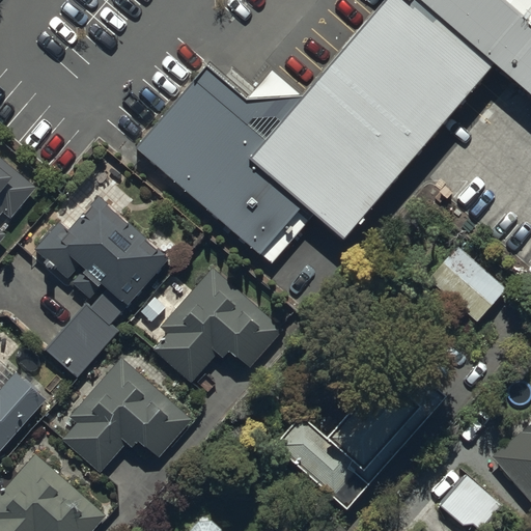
[(530,0),(381,0),(304,89),(247,95),(207,60),(133,146),(261,257),(304,207),(344,243),(529,31),(530,32),(530,0)]
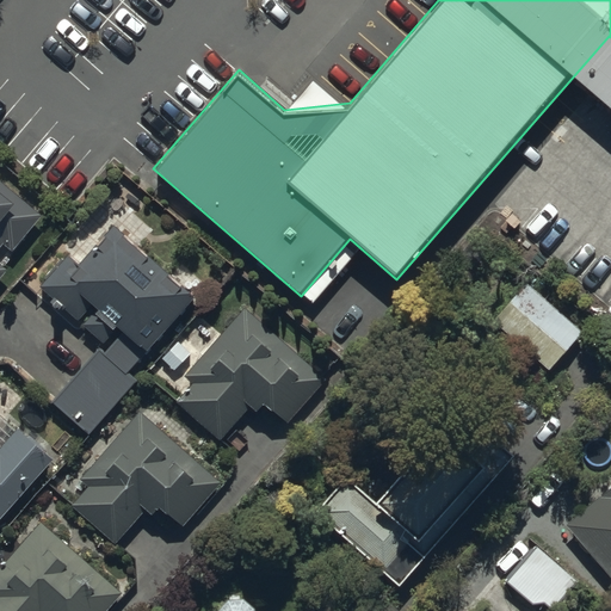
[(0,277),(7,267),(0,261),(0,246),(2,244),(12,251),(43,213),(0,176),(0,277)]
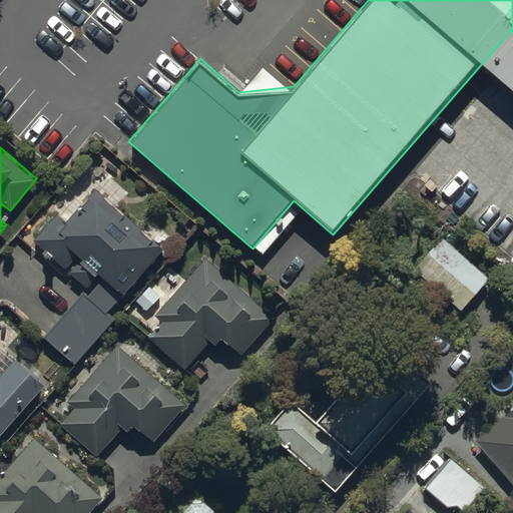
[(86,287),(89,284),(98,273),(102,277),(87,294),(81,288),(42,334),(77,364),(115,319),(106,312),(163,243),(93,185),(66,218),(56,210),(33,238),(44,247),(41,251),(52,261),(53,259),(76,278),(86,287)]
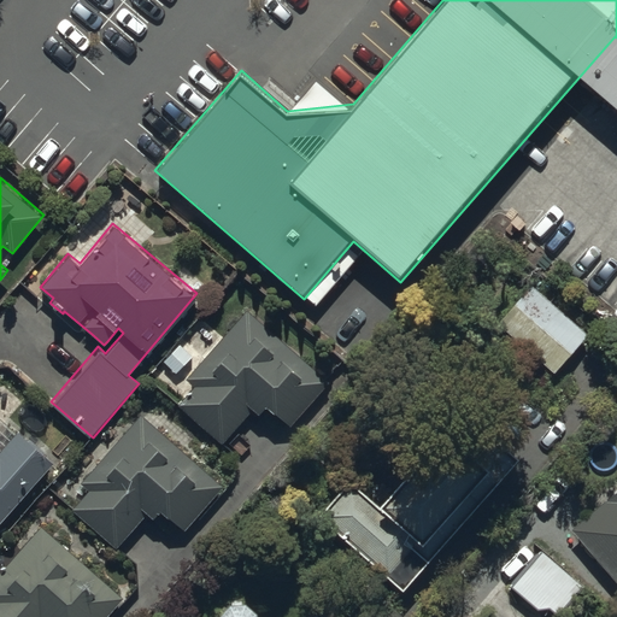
[(244,306),(218,336),(203,322),(180,348),(175,344),(159,362),(162,363),(150,376),(182,404),(178,407),(223,446),(254,411),(260,416),(268,407),(288,424),(328,378),(247,309),(244,306)]
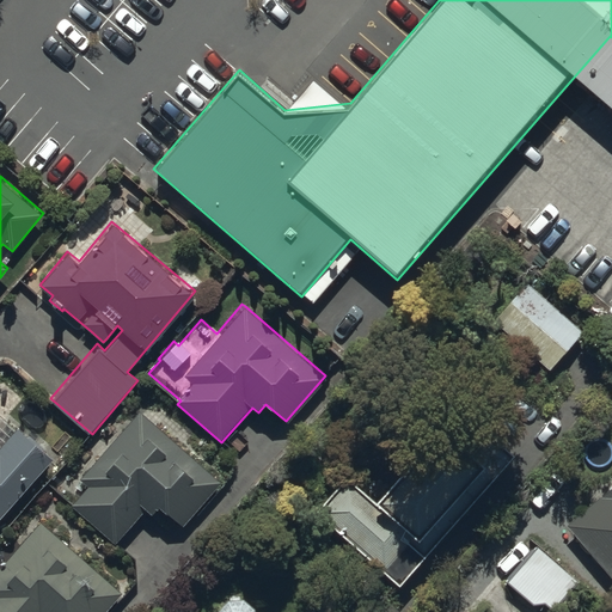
[(401,583),(518,452),(459,401),(374,495),(347,470),(314,506),(401,583)]
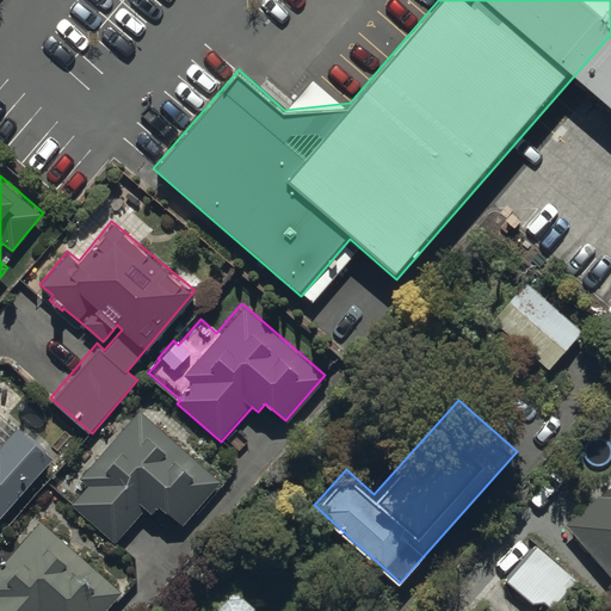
[(220,479),(139,408),(136,407),(78,475),(87,485),(71,504),(117,543),(146,508),(150,512),(159,503),(181,522),(220,479)]
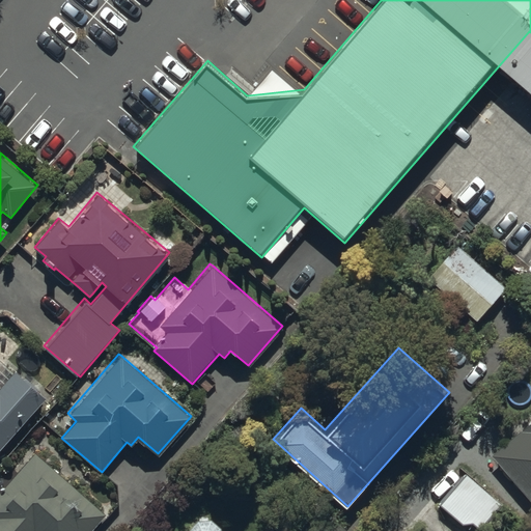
[(0,446),(44,397),(14,370),(0,386),(0,446)]
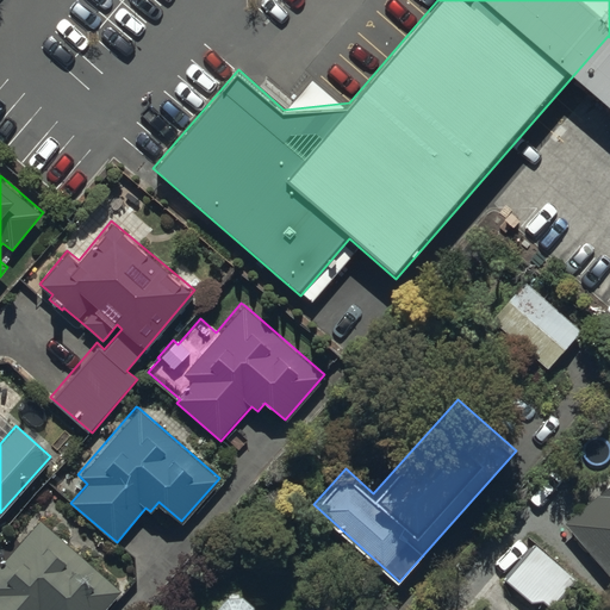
[(609,479),(562,521),(609,576),(609,479)]
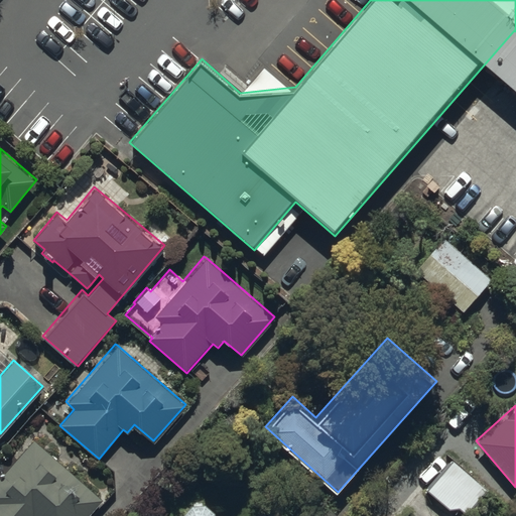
[(85,515),(101,498),(36,440),(35,439),(0,479),(0,515),(85,515)]
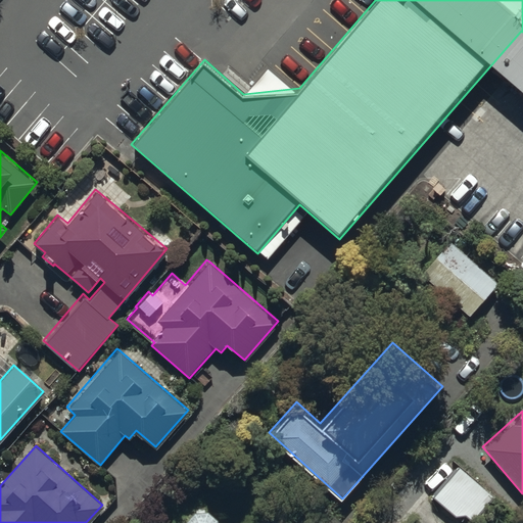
[(492,494),(458,466),(432,496),(458,517),(461,513),(471,521),(492,494)]
